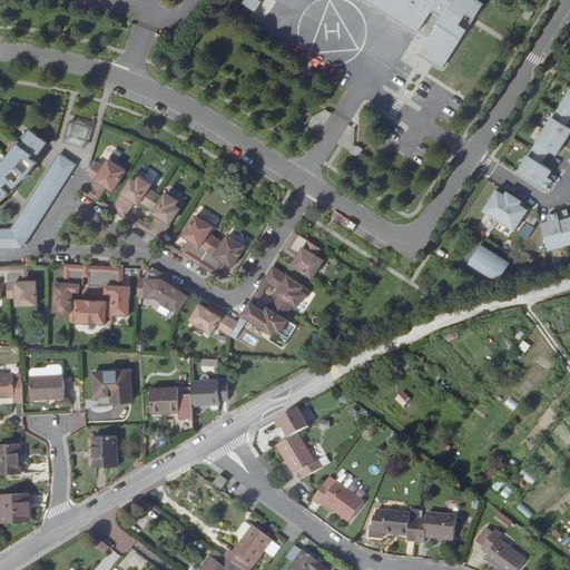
[(258,0),(245,0),(243,3),(255,11),(261,1),(258,0)]
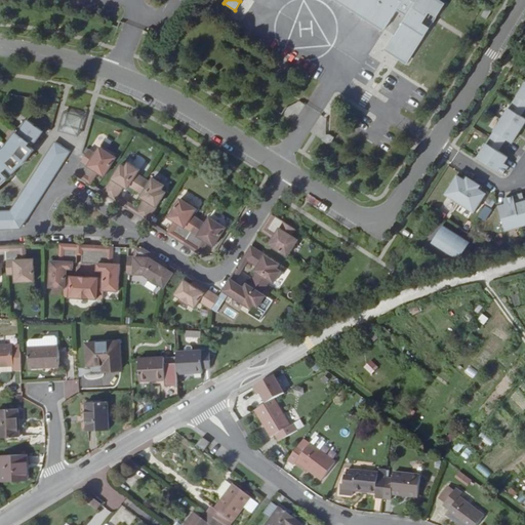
[(402,62),(441,0),(335,0),(378,27),(393,5),(402,11),(389,31),(378,46),(402,62)]
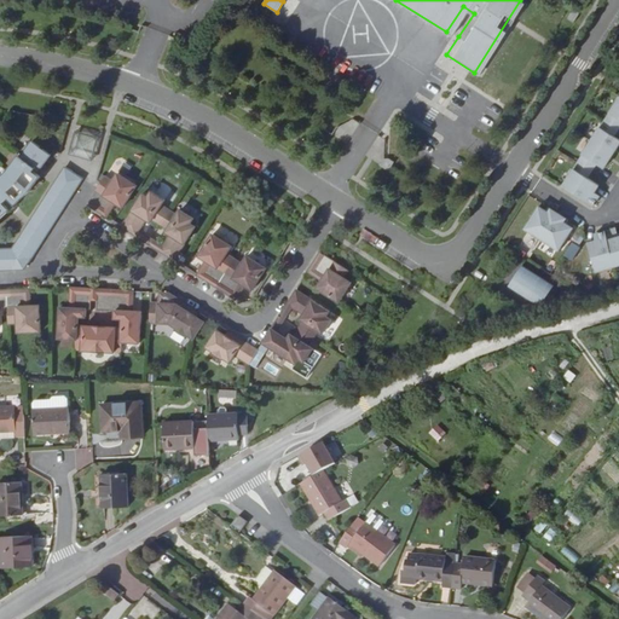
[(563,17),(572,23),(579,12),(571,6),(563,17)]
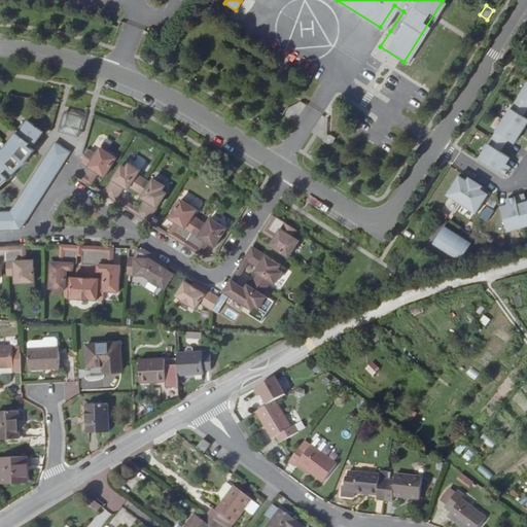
[(526,101),(520,98),(517,103),(526,109),(526,101)]
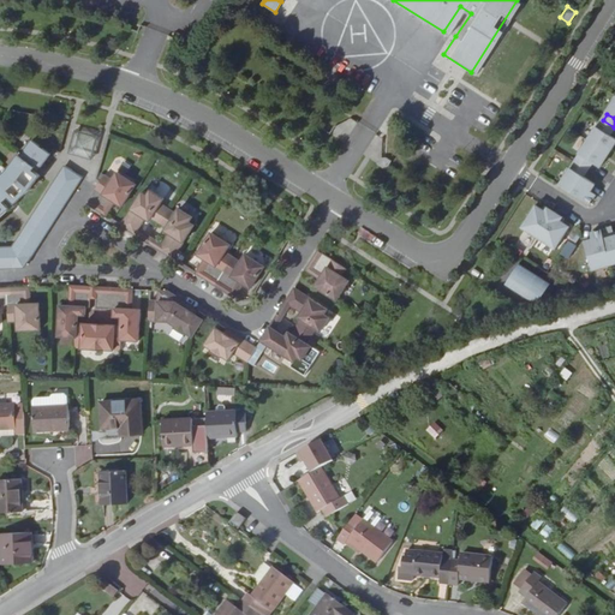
[(614,127),(603,120),(577,162),(591,172),(596,165),(603,168),(614,149),(614,138),(613,137),(614,133),(614,127)]
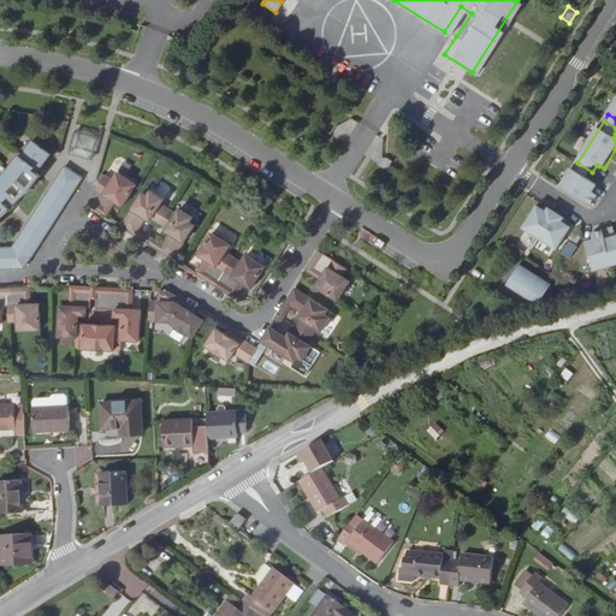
[(73,128),(67,152),(90,158),(96,134),(73,128)]
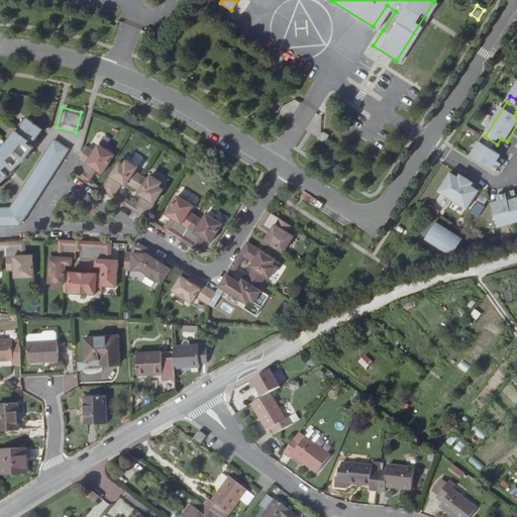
[(28,117),(18,130),(31,139),(33,137),(36,139),(43,128),(28,117)]
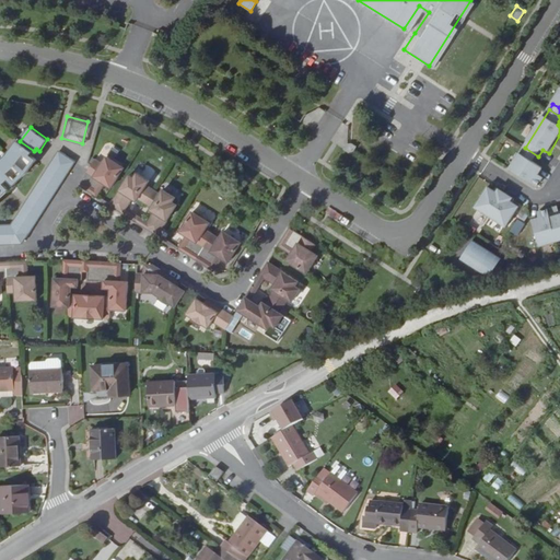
[(26,172),(28,168),(36,158),(32,154),(34,151),(20,141),(16,144),(15,143),(7,153),(26,172)]
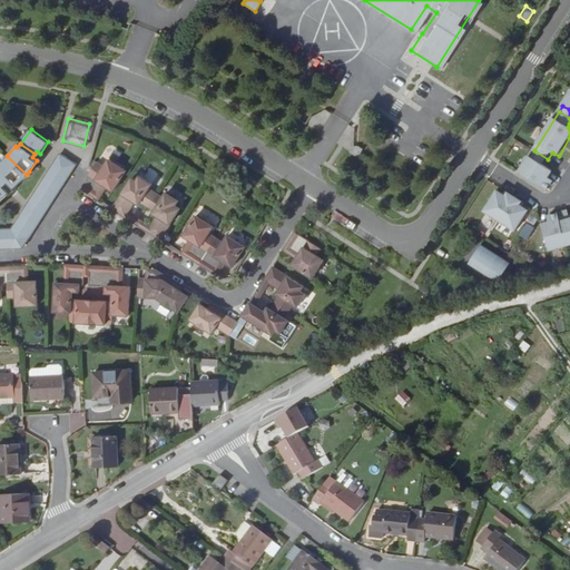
[(353,146),(349,151),(357,157),(363,148),(359,146),(353,146)]
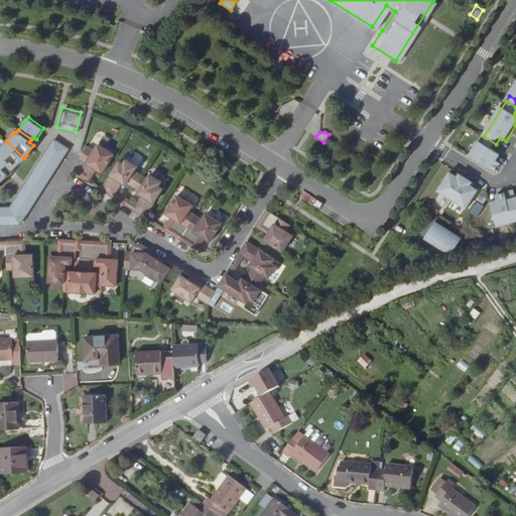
[(10,205),(0,205),(0,224),(21,224),(71,147),(53,136),(10,205)]
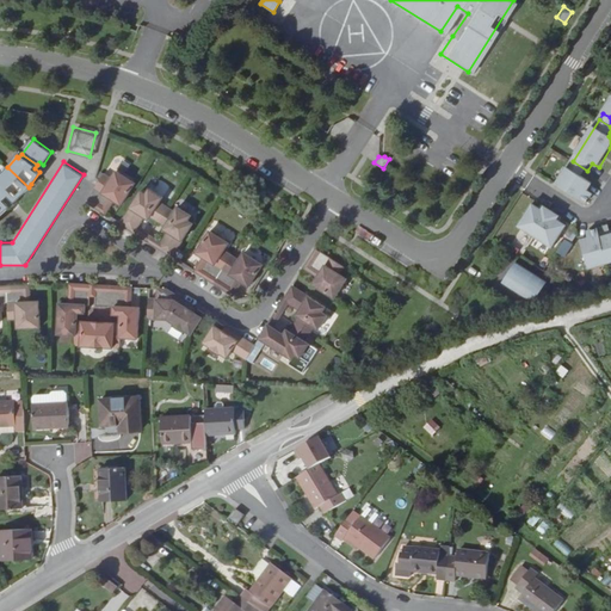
[(584,177),(587,171),(573,161),(568,167),(584,177)]
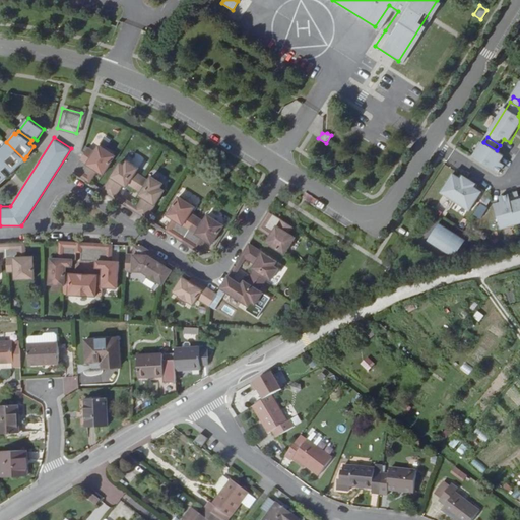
[(0,160),(5,167),(7,164),(13,170),(24,159),(6,142),(0,148),(0,160)]
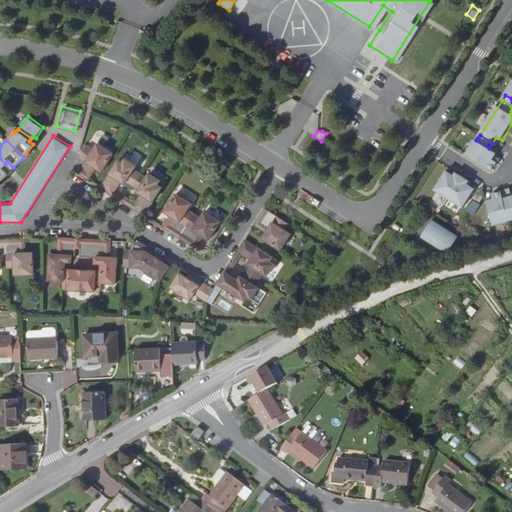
[(476,140),(467,154),(477,160),(493,171),(497,165),(493,162),(494,160),(498,154),(489,148),(476,140)]
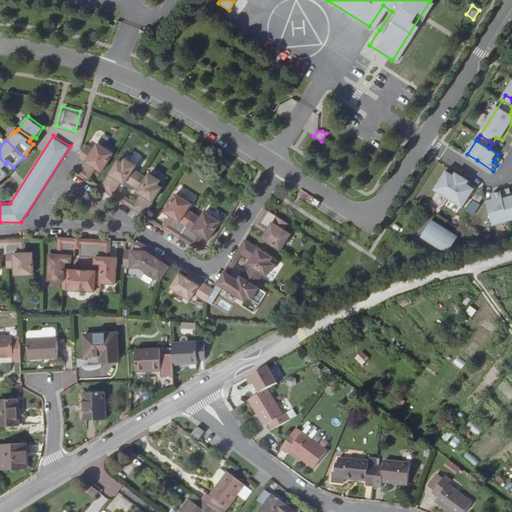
[(87,145),(72,167),(84,175),(91,163),(95,166),(102,170),(113,152),(97,142),(93,149),(87,145)]
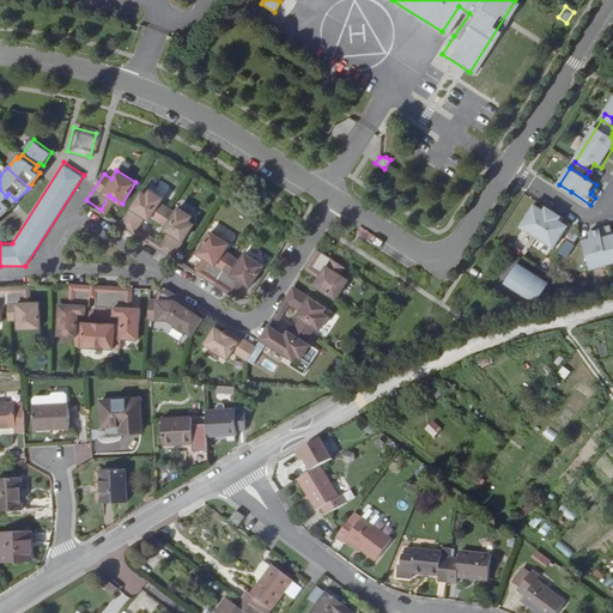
[(159,220),(168,207),(159,201),(163,196),(149,187),(145,193),(141,190),(121,223),(135,231),(138,228),(141,220),(138,218),(140,212),(145,216),(149,218),(151,216),(159,220)]
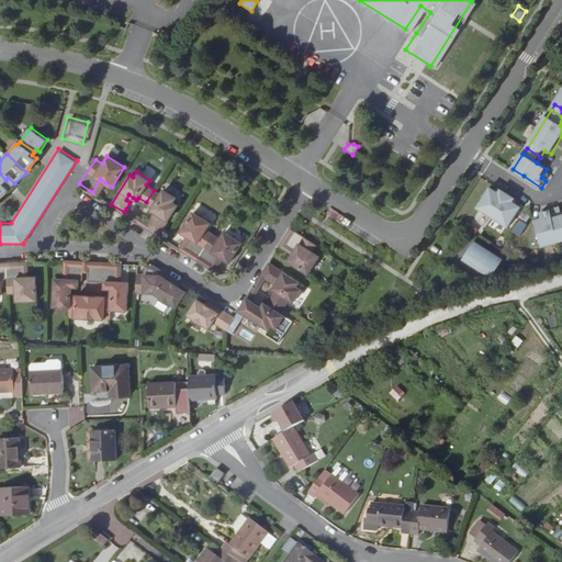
[(104,182),(100,179),(92,192),(97,194),(104,182)]
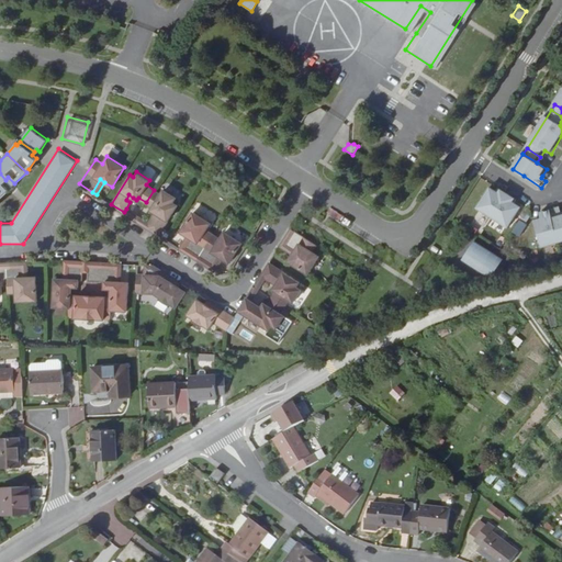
[(154,190),(146,202),(153,206),(150,209),(155,212),(159,214),(156,218),(153,216),(148,223),(146,226),(158,234),(177,204),(172,202),(176,197),(164,189),(160,194),(154,190)]
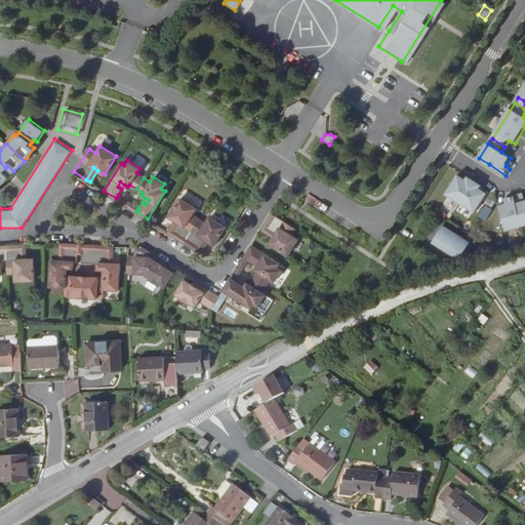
[(466,179),(460,176),(449,195),(476,212),(488,193),(481,189),(483,186),(470,177),(468,180),(466,179)]
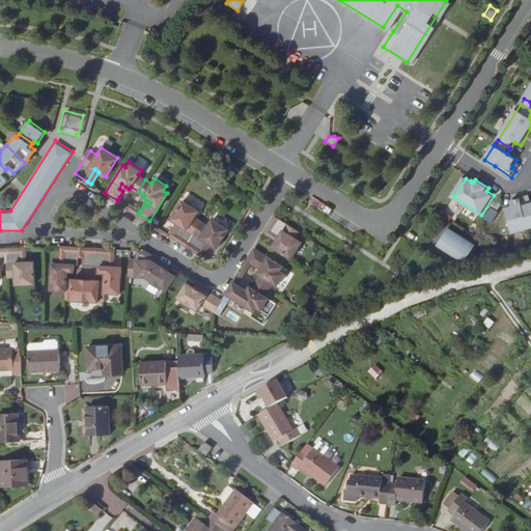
[(119,197),(117,200),(128,206),(130,203),(119,197)]
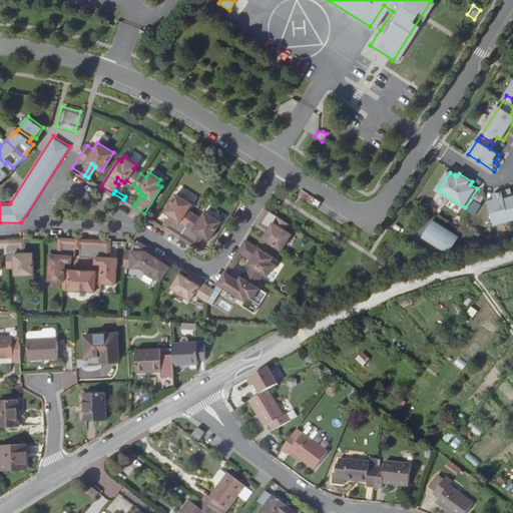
[(500,200),(493,202),(500,226),(512,222),(512,191),(512,190),(501,194),(502,199),(500,200)]
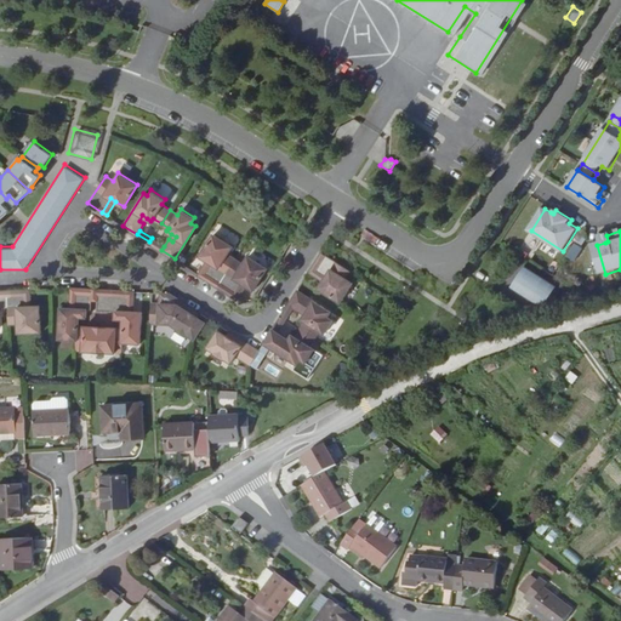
[(203,277),(217,286),(234,258),(227,254),(233,245),(214,233),(199,255),(208,260),(212,263),(203,277)]
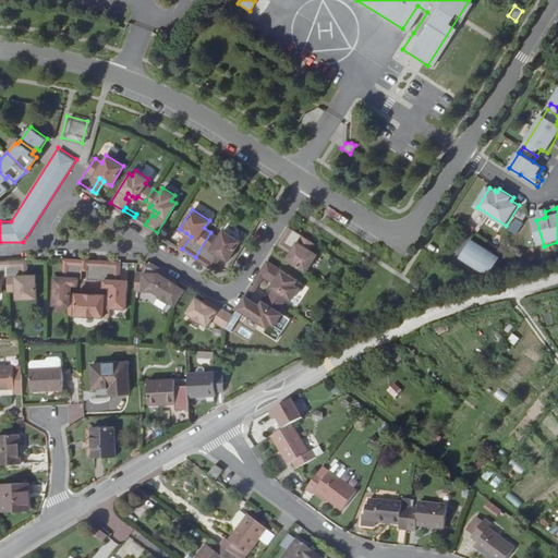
[(136,214),(134,217),(145,225),(147,221),(136,214)]
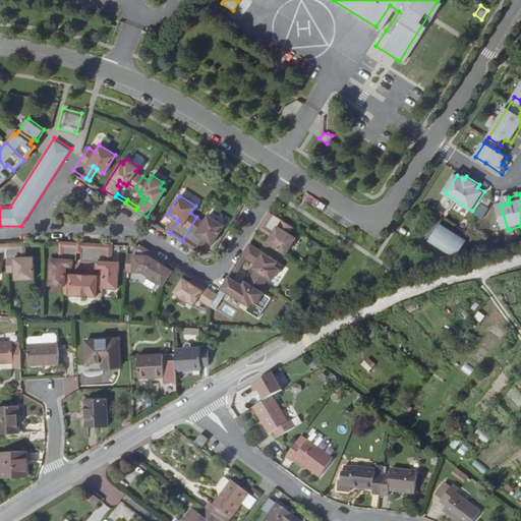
[(445,218),(448,212),(440,208),(437,214),(445,218)]
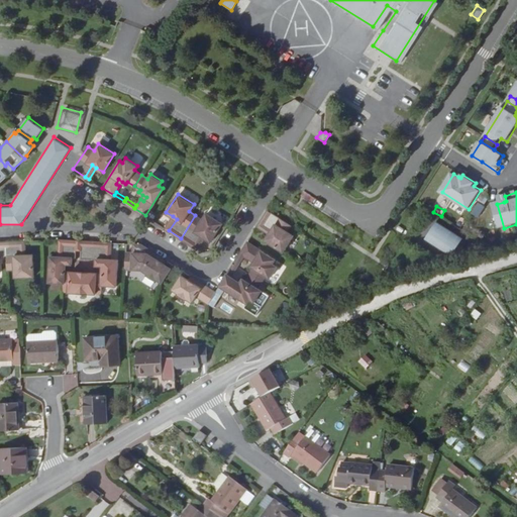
[(290,224),(268,210),(260,222),(271,229),(269,233),(265,239),(281,249),(291,234),(286,231),(290,224)]
